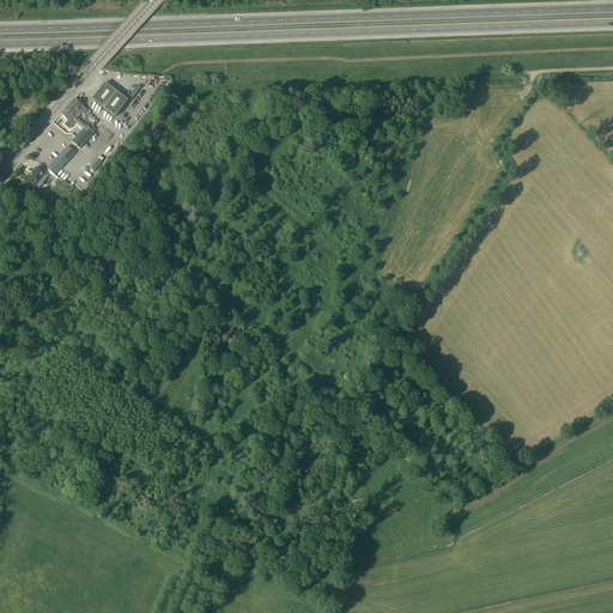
[(116,116),(128,101),(105,83),(93,98),(116,116)]
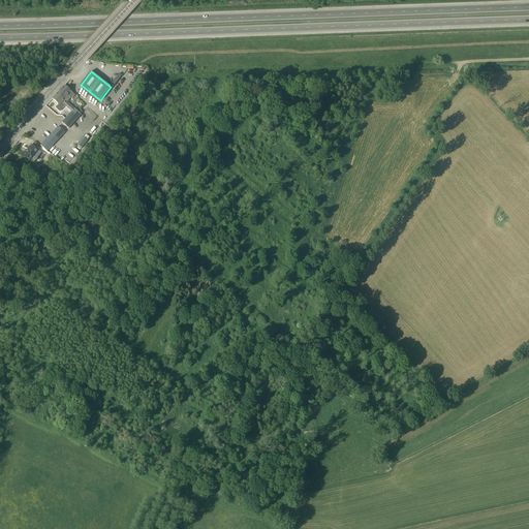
[(119,73),(112,84),(115,86),(122,76),(119,73)]
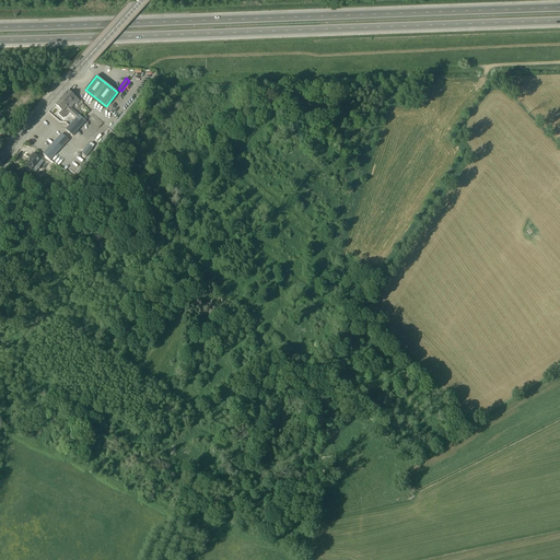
[(77,103),(80,101),(69,90),(61,98),(69,105),(73,100),(77,103)]
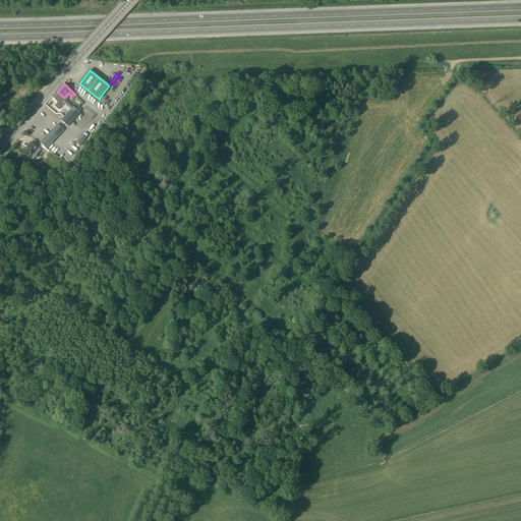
[(80,113),(74,107),(64,98),(57,92),(52,98),(58,105),(61,102),(70,110),(70,111),(61,120),(68,126),(80,113)]
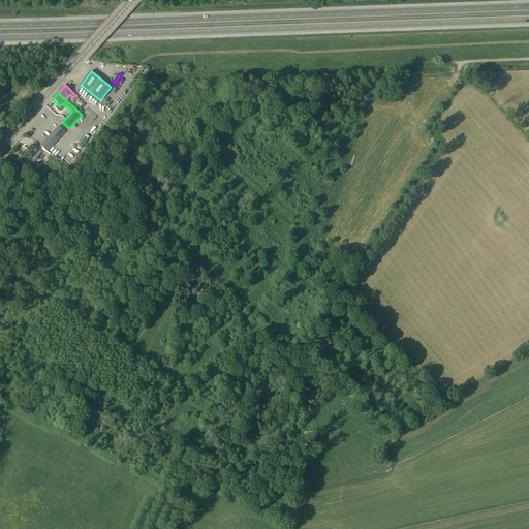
[(48,151),(65,132),(59,126),(41,145),(48,151)]
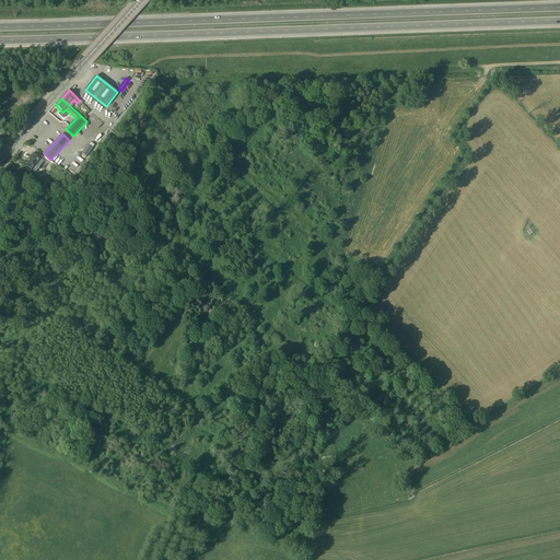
[(86,156),(93,148),(89,144),(82,153),(86,156)]
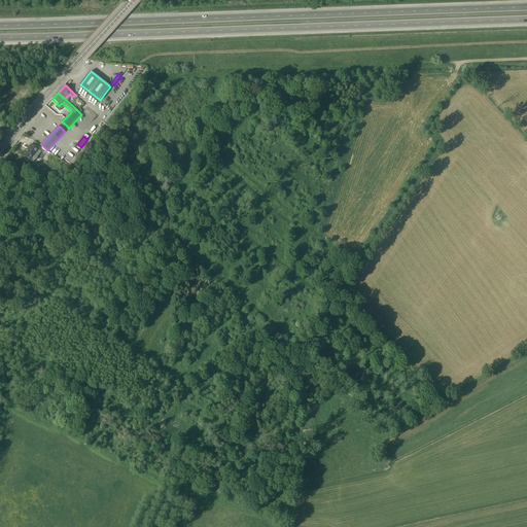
[(34,156),(39,150),(32,144),(28,149),(29,150),(25,155),(31,160),(34,162),(37,157),(34,156)]
